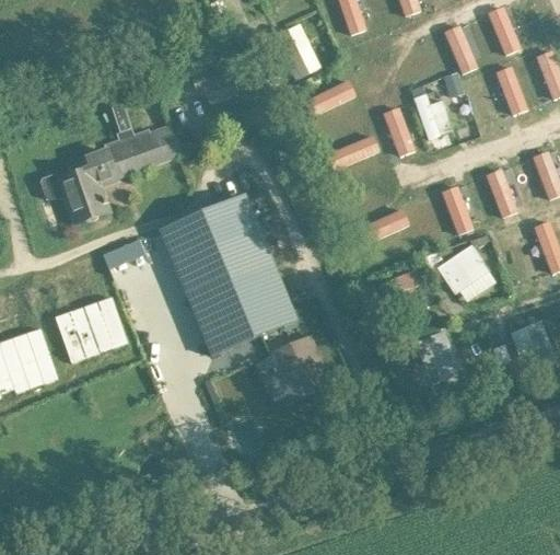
[(343,0),(336,3),(352,38),(383,24),(371,0),(343,0)]
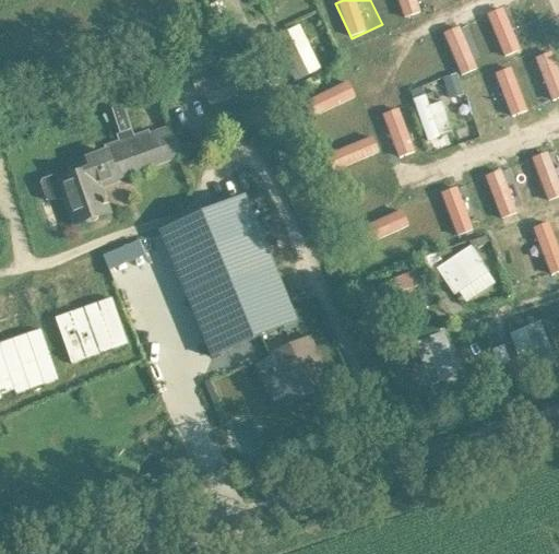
[(379,0),(388,18),(409,9),(405,0),(379,0)]
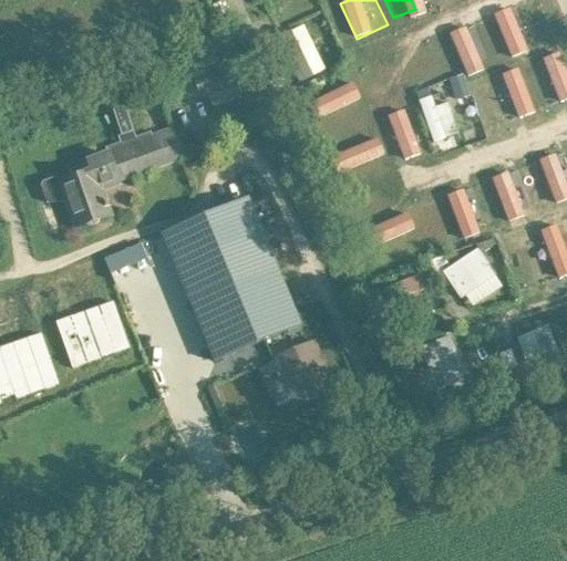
[(505,11),(512,38),(550,29),(545,2),(505,11)]
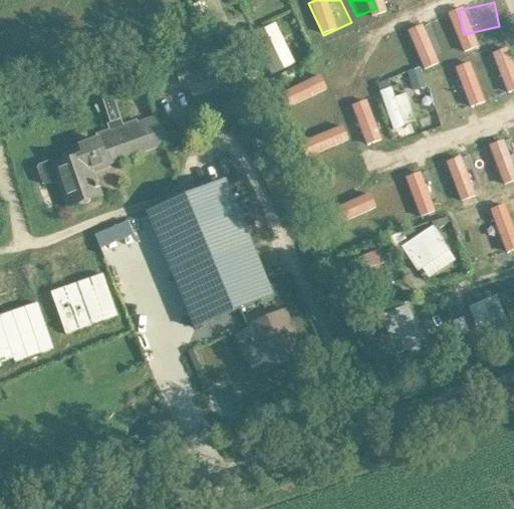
[(251,31),(271,71),(294,59),(273,19),(251,31)]
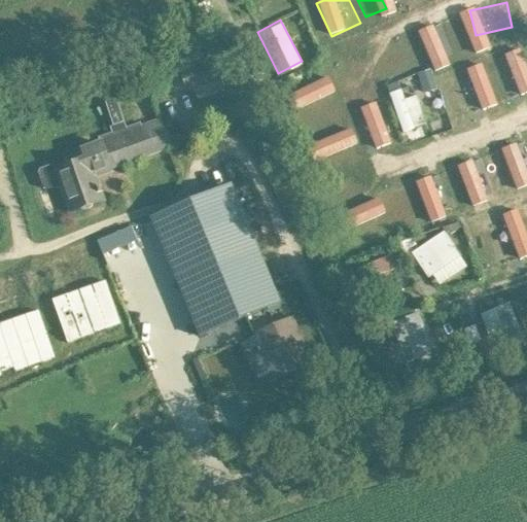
[(515,48),(526,41),(526,37),(523,29),(508,37),(515,48)]
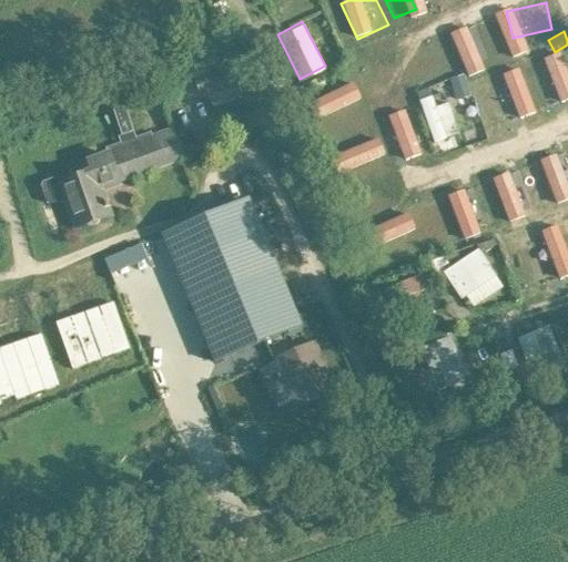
[(232,47),(190,62),(201,93),(243,78),(232,47)]
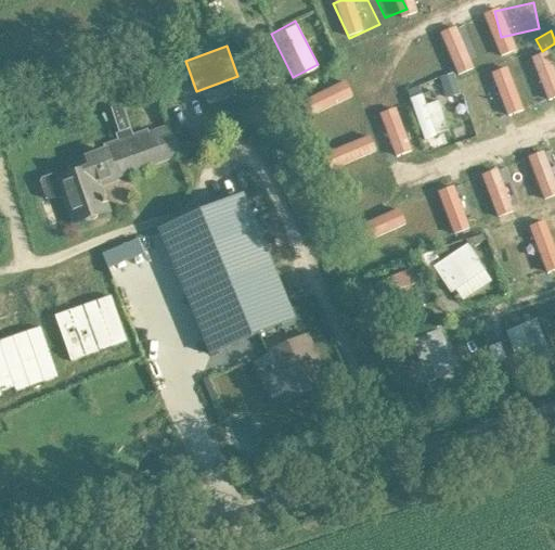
[(536,102),(554,96),(554,61),(551,49),(521,59),(536,102)]
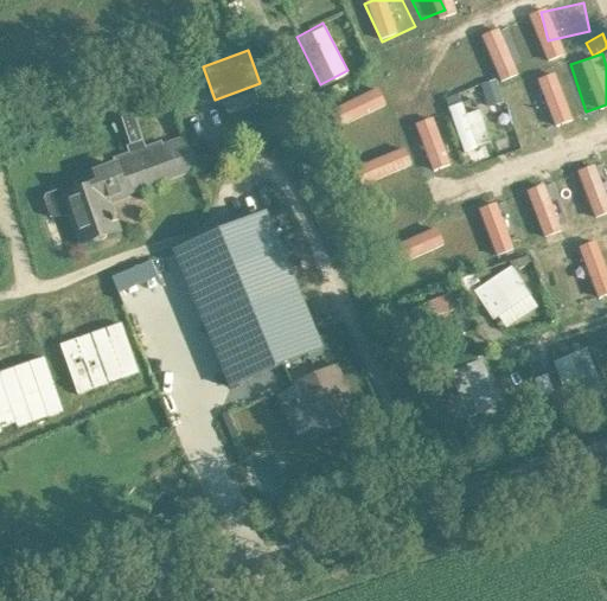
[(481,78),(487,98),(504,93),(498,74),(481,78)]
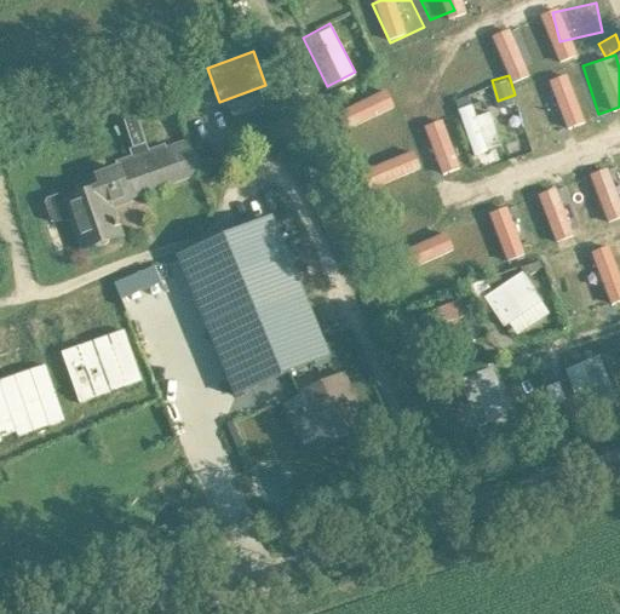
[(550,84),(516,93),(530,141),(564,131),(550,84)]
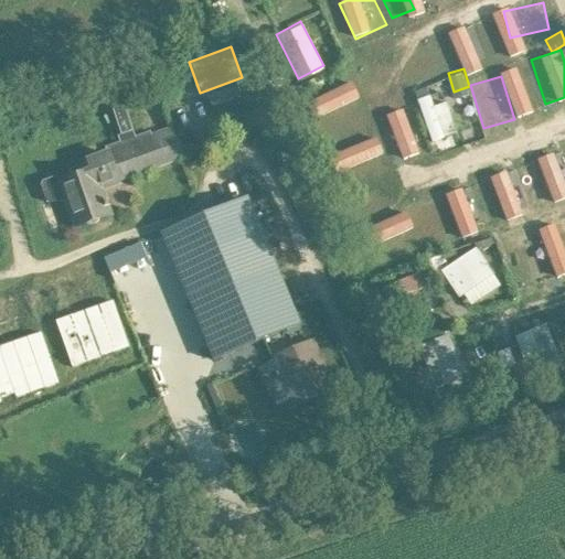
[(430,88),(417,92),(432,137),(458,128),(448,95),(435,98),(430,88)]
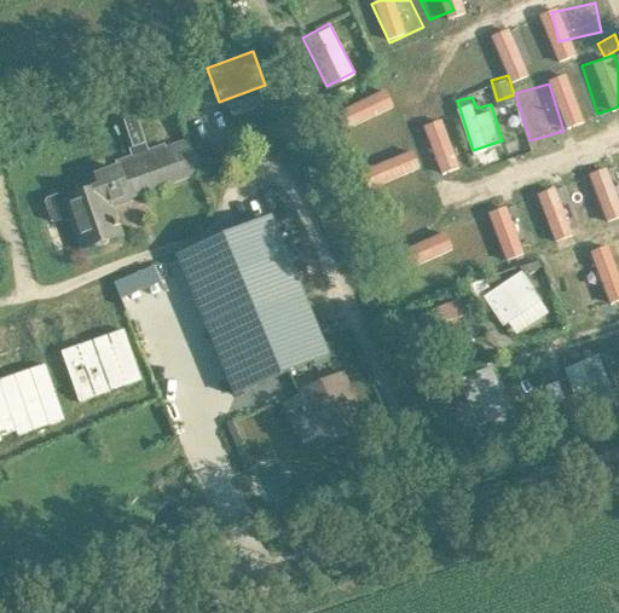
[(45,194),(42,198),(50,217),(74,214),(84,242),(120,230),(117,220),(119,220),(117,214),(115,215),(109,197),(195,167),(183,133),(166,140),(165,138),(148,144),(134,104),(121,108),(133,143),(128,144),(131,150),(115,156),(116,161),(97,169),(100,180),(67,194),(64,189),(59,188),(45,194)]
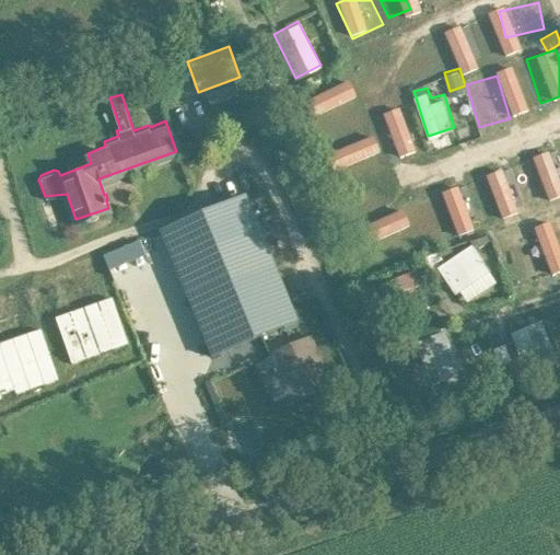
[(380,147),(405,141),(395,95),(370,101),(380,147)]
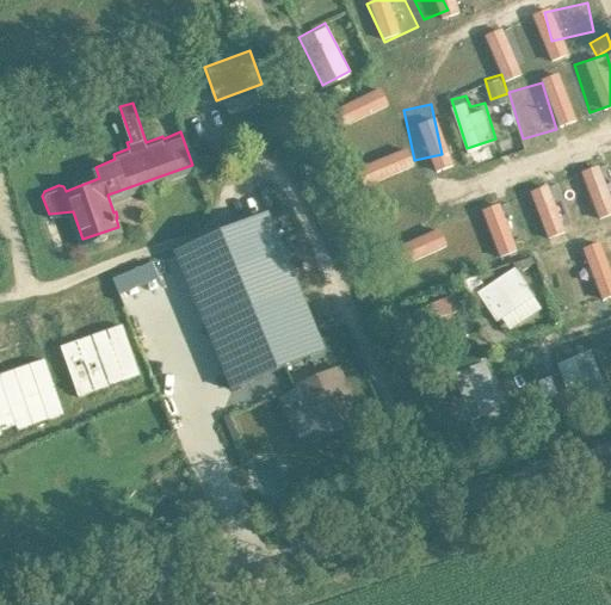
[(368,129),(372,158),(400,153),(395,124),(368,129)]
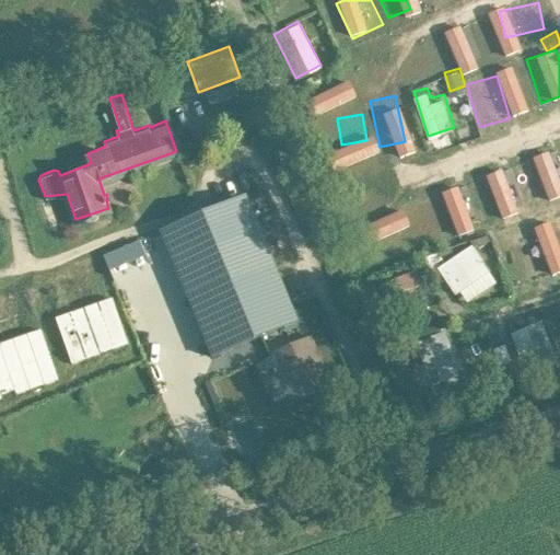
[(393,160),(364,169),(386,242),(415,233),(393,160)]
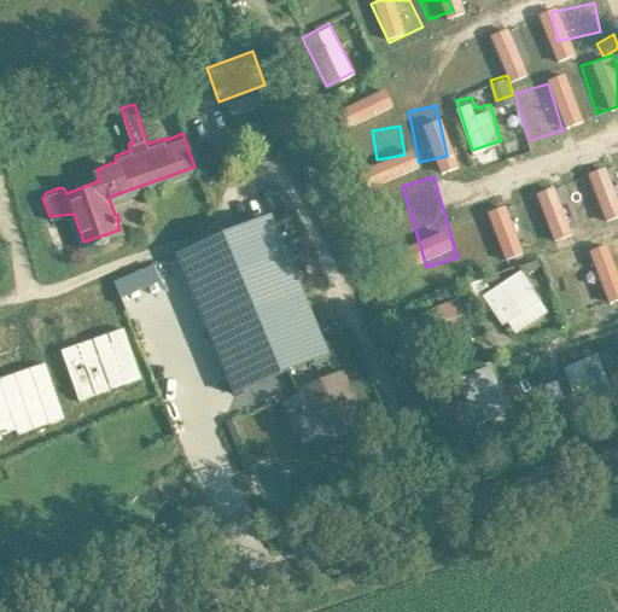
[(617,176),(586,184),(594,222),(617,216),(617,176)]
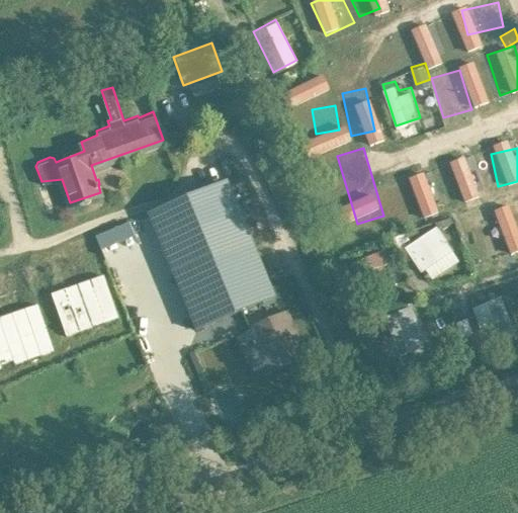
[(475,156),(450,163),(459,195),(484,188),(475,156)]
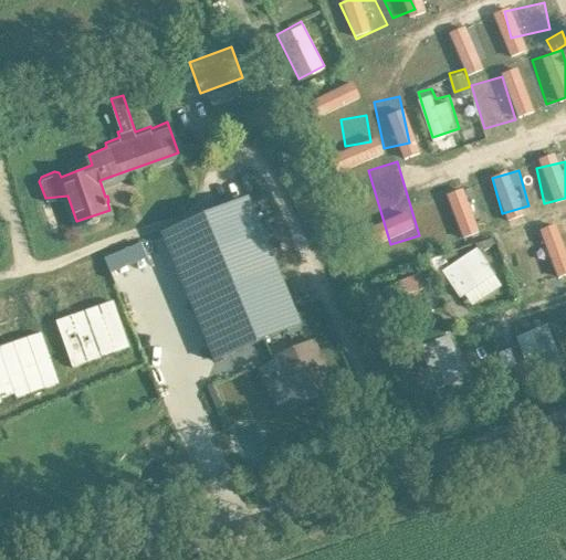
[(248,193),(161,229),(215,356),(301,320),(248,193)]
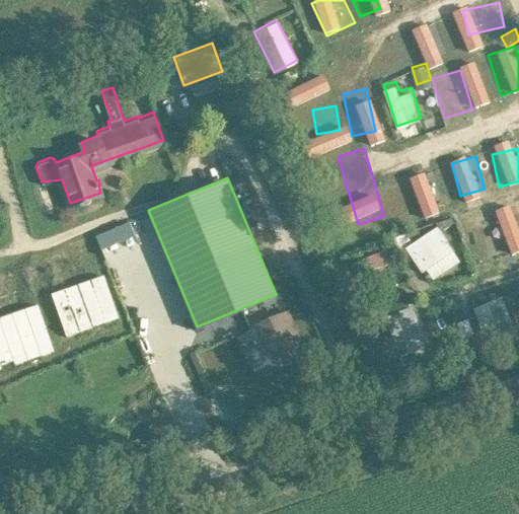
[(518,231),(518,192),(504,198),(515,233),(518,231)]
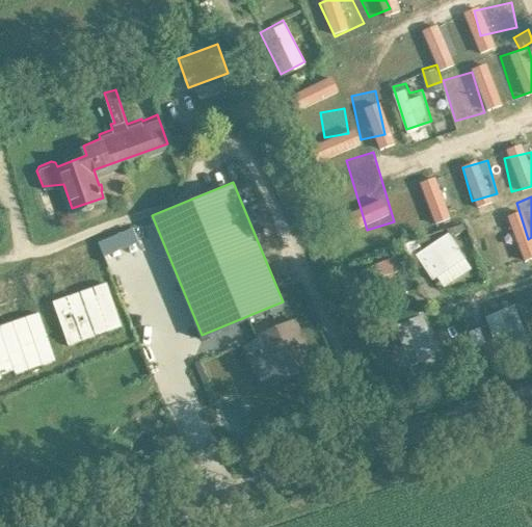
[(416,254),(432,279),(446,270),(440,261),(459,248),(449,233),(416,254)]
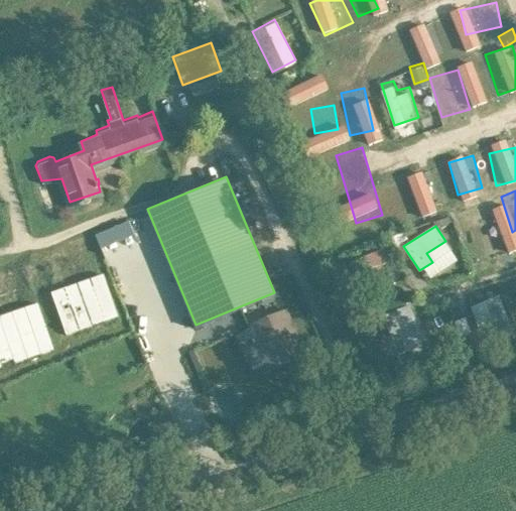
[(349,261),(354,273),(387,260),(382,247),(349,261)]
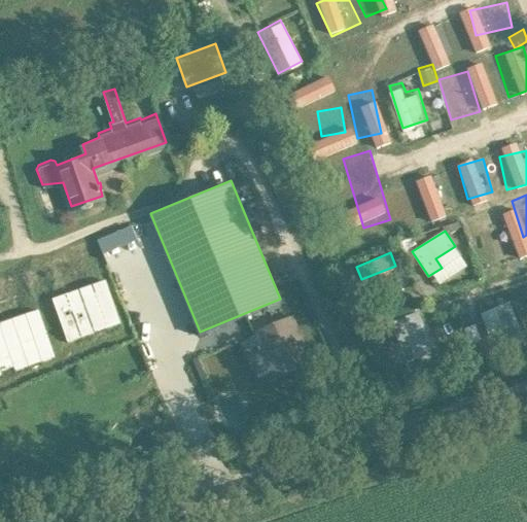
[(388,271),(392,282),(405,278),(400,267),(388,271)]
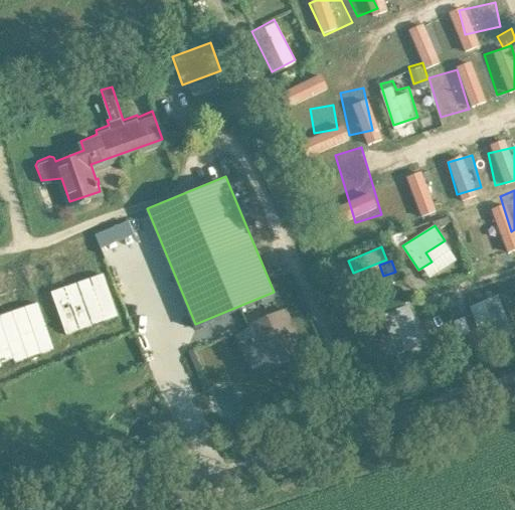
[(487,294),(499,325),(511,320),(499,290),(487,294)]
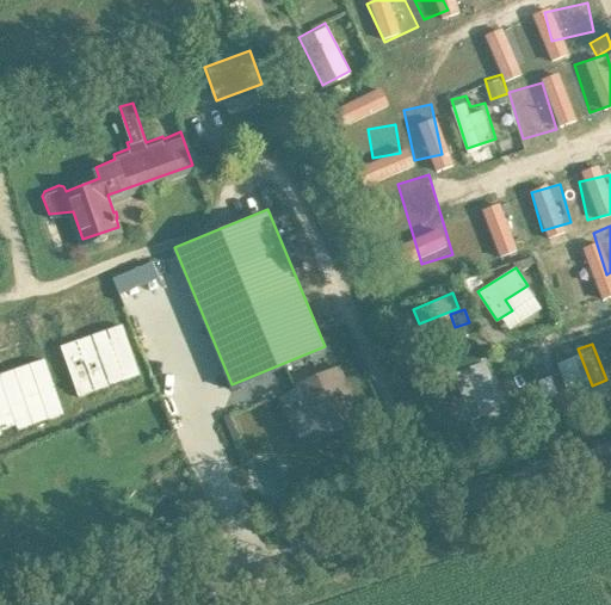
[(340,365),(295,383),(316,434),(360,415),(340,365)]
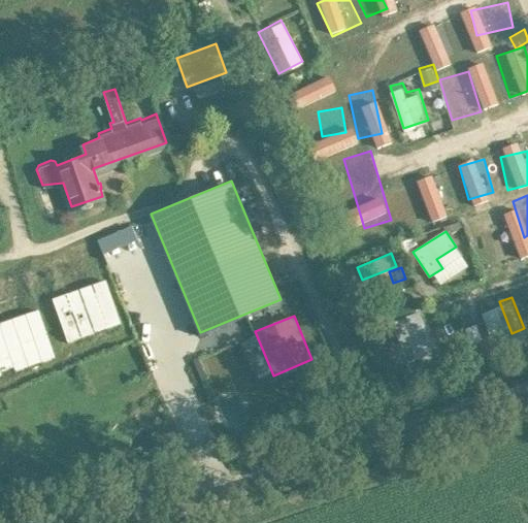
[(392,321),(407,359),(420,355),(403,316),(392,321)]
